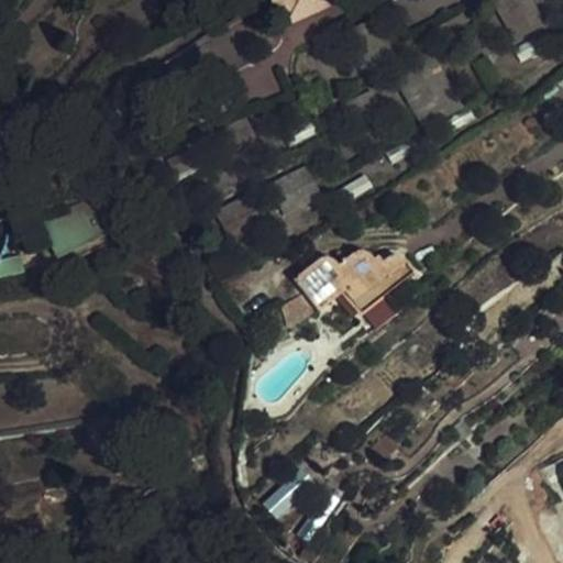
[(272,0),(279,18),(322,0),(272,0)]
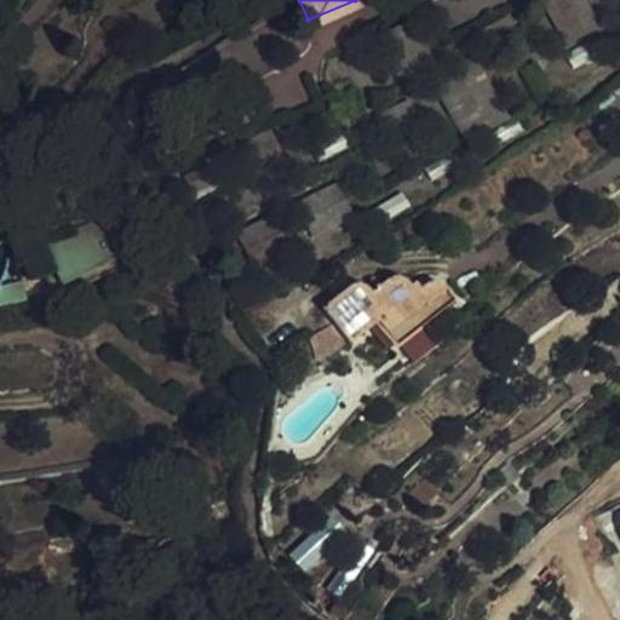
[(360,0),(355,0),(308,19),(313,29),(363,9),(360,0)]
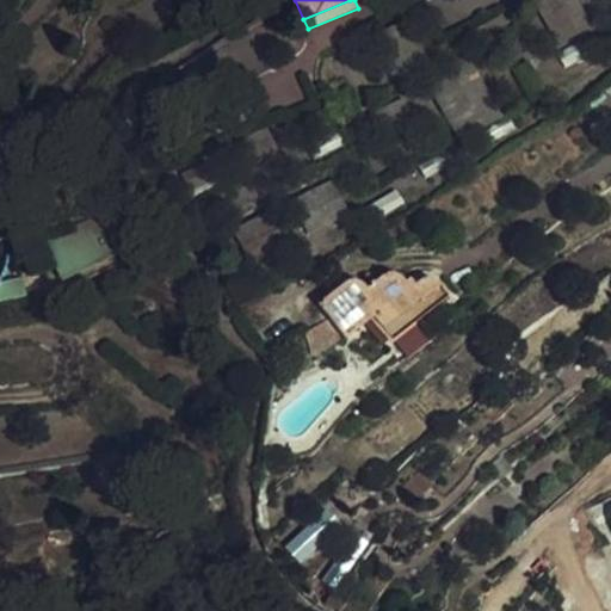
[(591,28),(574,0),(547,0),(538,5),(561,44),(591,28)]
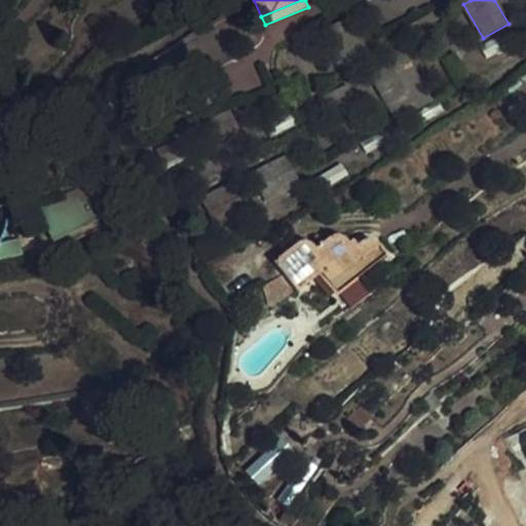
[(351,19),(325,31),(339,65),(367,52),(351,19)]
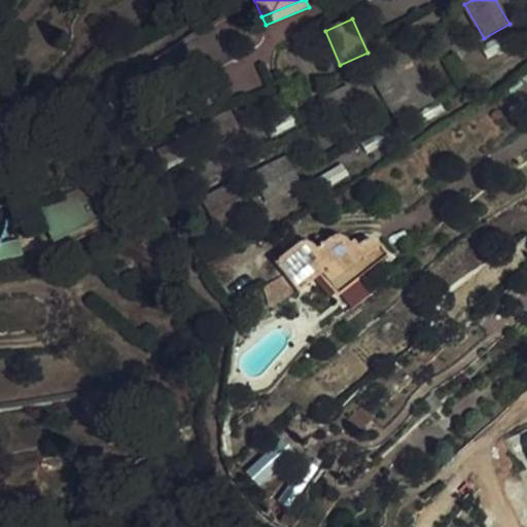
[(514,42),(507,31),(482,47),(488,58),(514,42)]
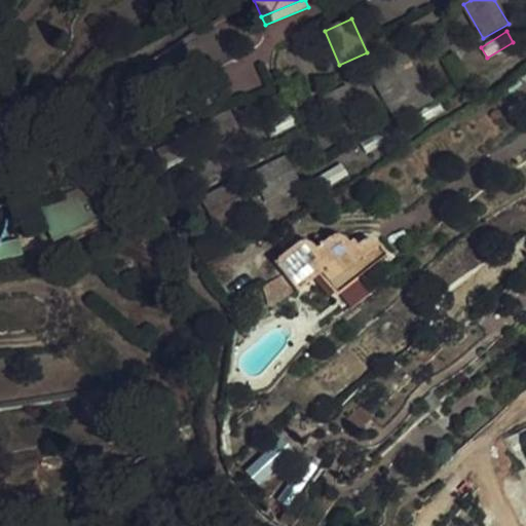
[(399,119),(413,111),(433,100),(405,50),(371,69),(399,119)]
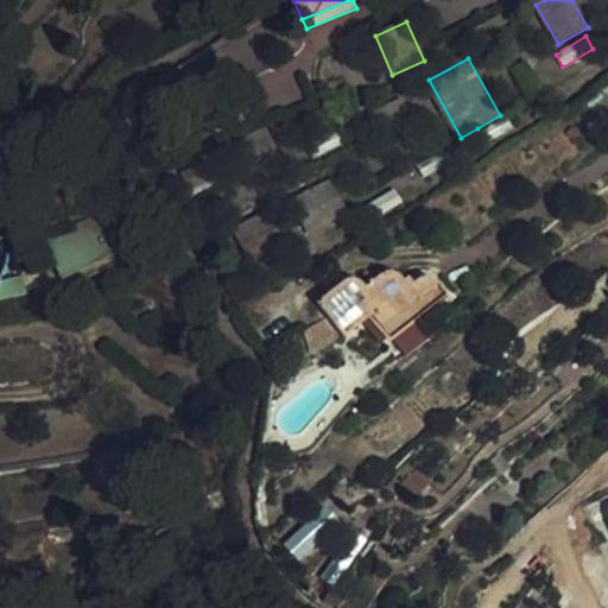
[(387,153),(422,138),(405,99),(371,114),(387,153)]
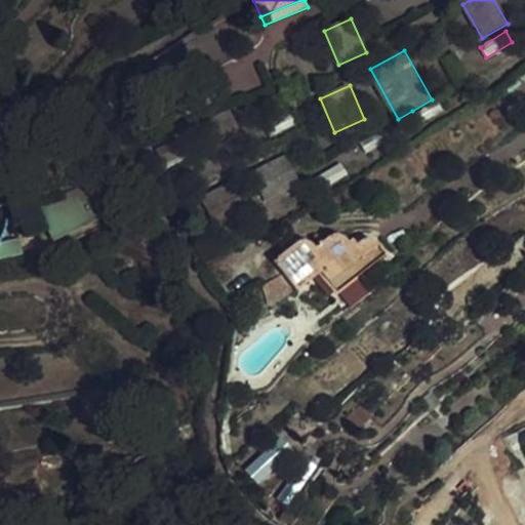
[(432,99),(412,111),(419,124),(442,112),(435,98),(432,99)]
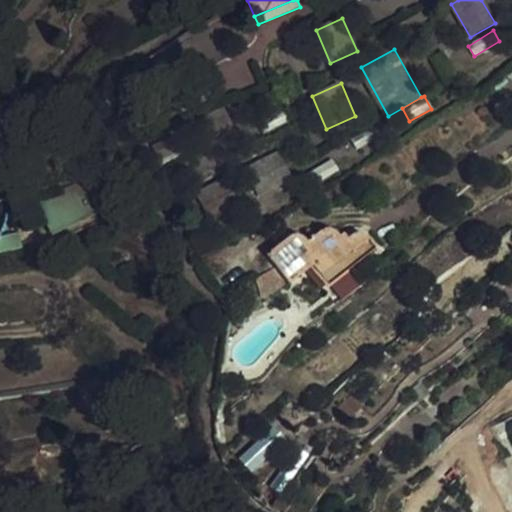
[(216,153),(242,140),(226,107),(200,119),(216,153)]
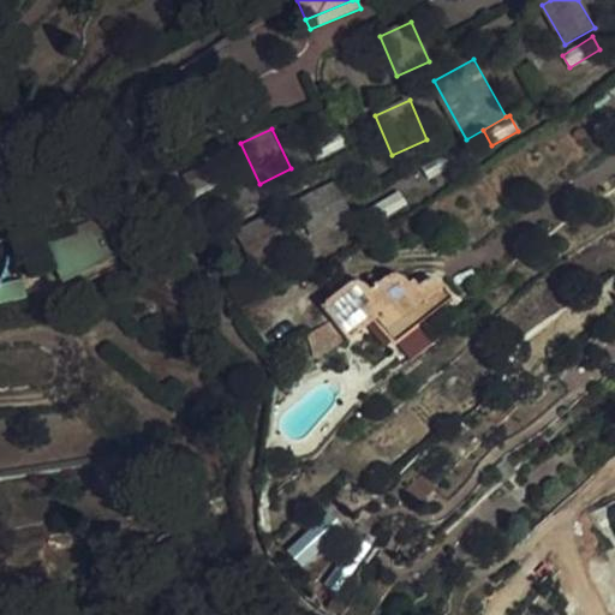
[(459,160),(452,149),(424,165),(430,177),(459,160)]
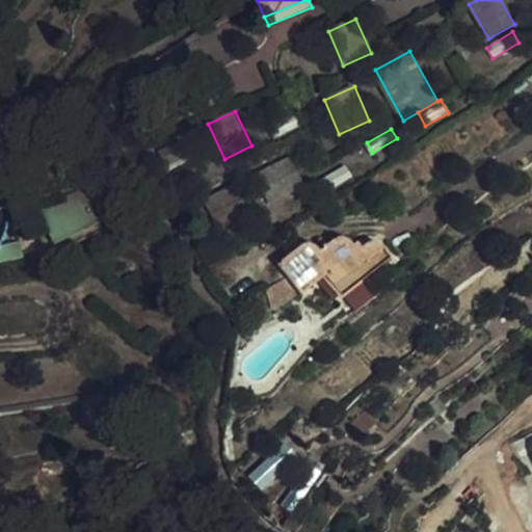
[(191,155),(185,139),(161,151),(168,165),(191,155)]
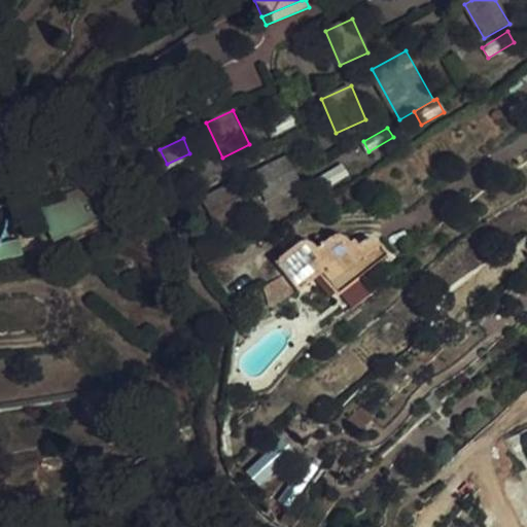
[(299,182),(283,156),(251,175),(266,201),(299,182)]
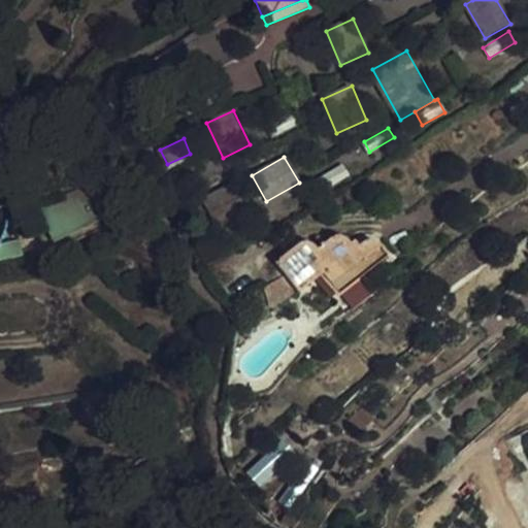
[(348,175),(342,166),(320,179),(325,189),(348,175)]
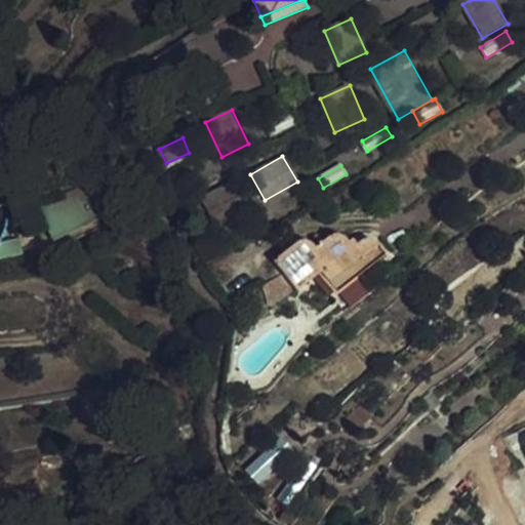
[(201,200),(215,226),(248,207),(234,183),(201,200)]
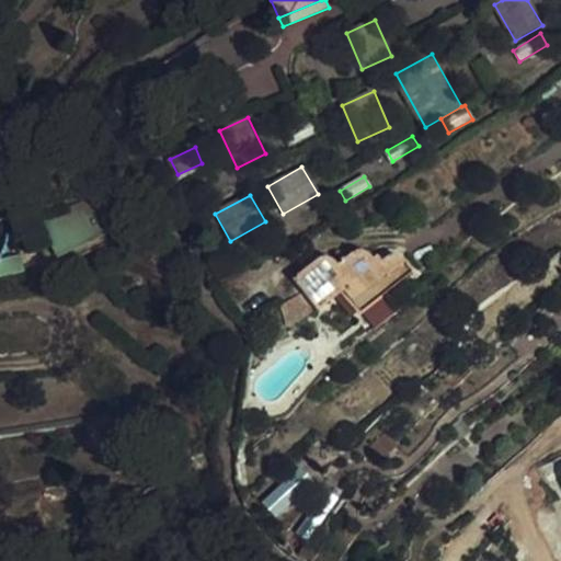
[(58,255),(100,238),(87,207),(45,225),(58,255)]
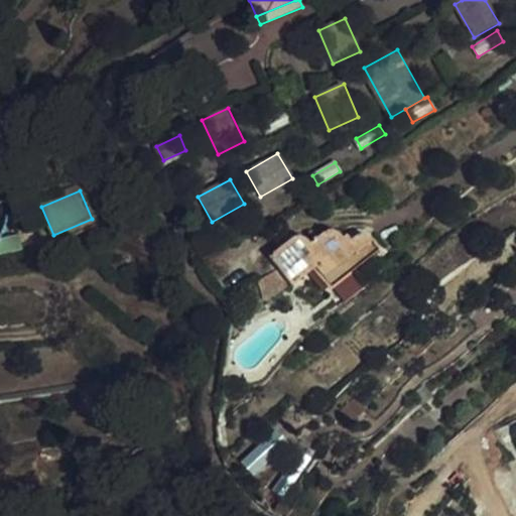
[(292,237),(270,255),(293,285),(316,268),(331,286),(378,250),(367,237),(356,237),(353,240),(346,234),(342,237),(331,231),(324,232),(307,242),(299,236),(292,237)]
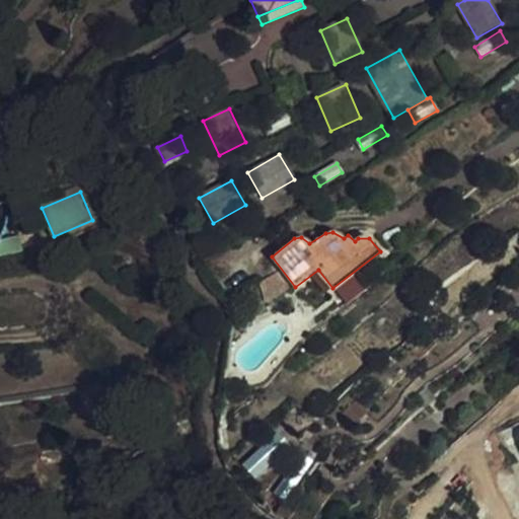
[(283,287),(272,274),(260,283),(265,299),(283,287)]
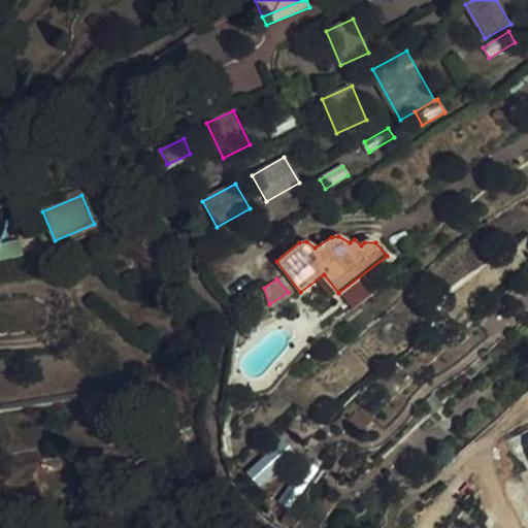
[(251,476),(261,485),(290,449),(281,441),(251,476)]
